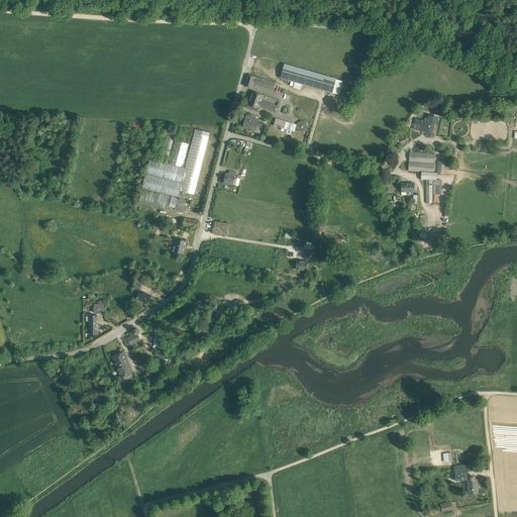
[(336,79),(285,64),(281,78),(295,82),(302,84),(332,93),(336,80),(336,79)]
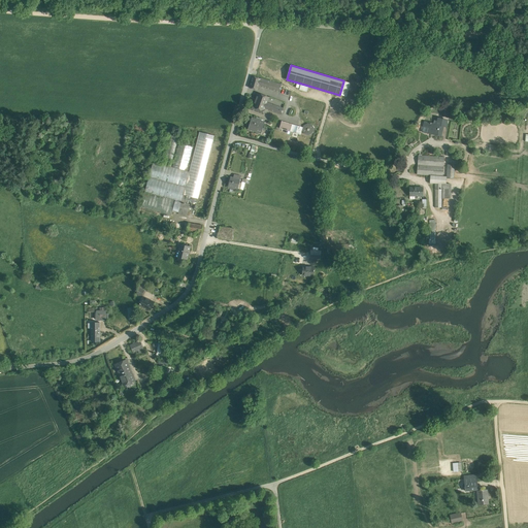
[(282,85),(253,76),(250,88),(258,90),(259,86),(279,92),(282,85)]
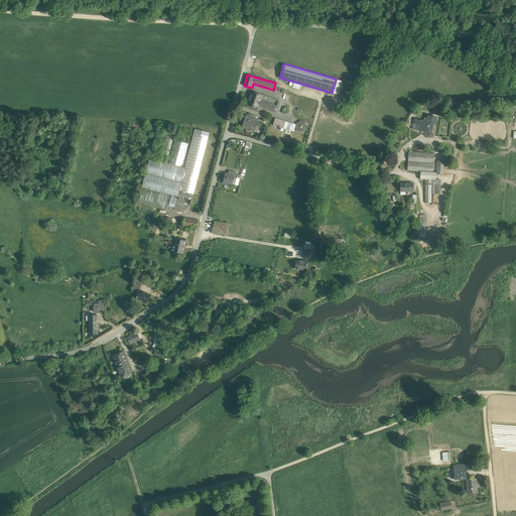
[(336,80),(332,92),(339,94),(343,82),(336,80)]
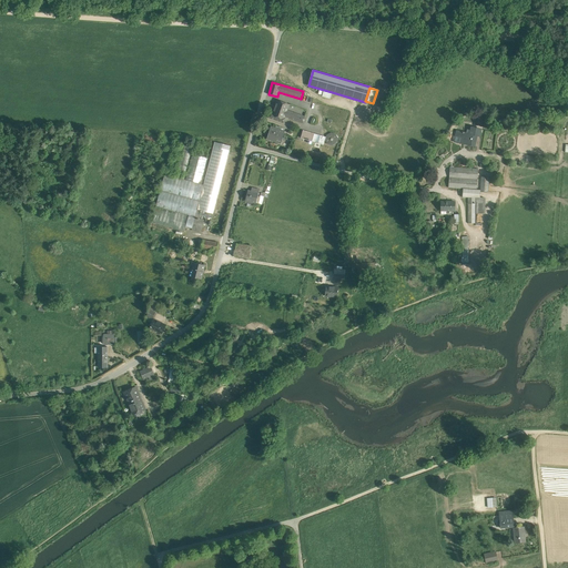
[(305,111),(290,105),(290,104),(277,101),(273,114),(271,113),(270,118),(283,122),(284,119),(286,120),(287,119),(288,118),(302,123),(304,117),(303,117),(305,111)]
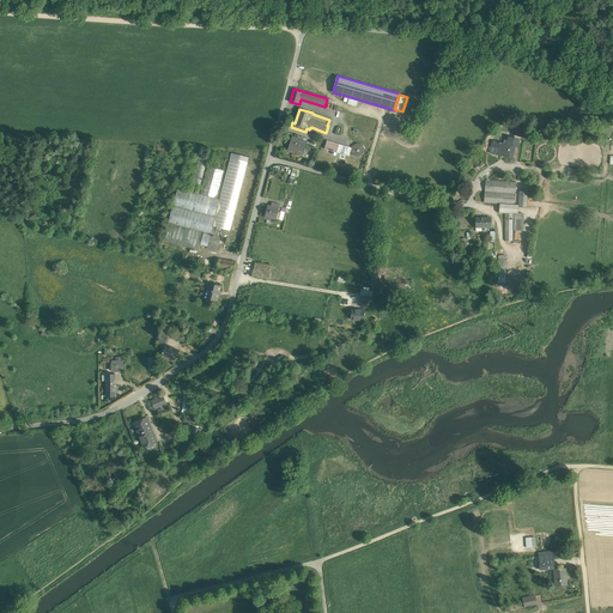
[(308,143),(292,137),(289,150),(303,155),(308,143)]
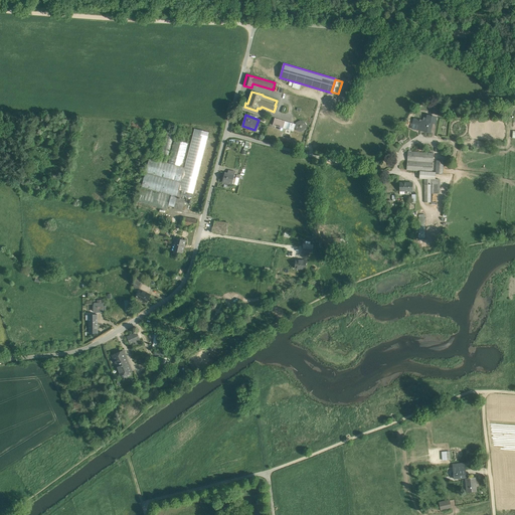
[(426,122),(414,119),(411,128),(431,133),(433,123),(435,124),(436,117),(427,116),(426,122)]
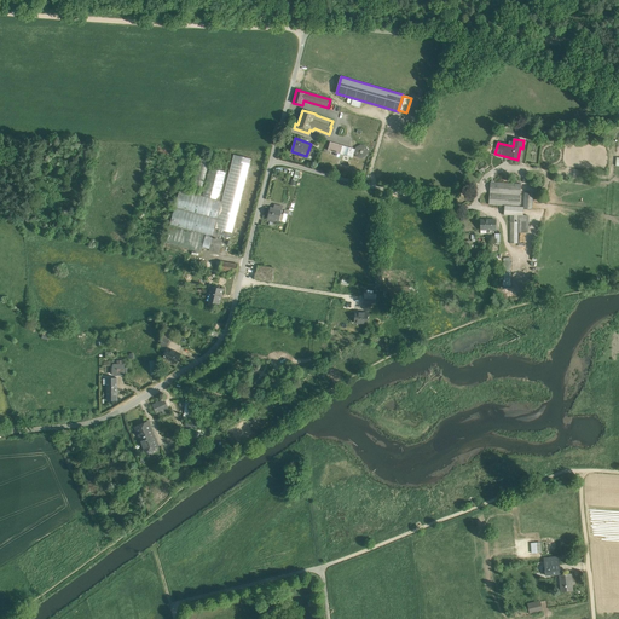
[(356,149),(330,142),(328,150),(336,152),(336,156),(340,157),(340,154),(353,157),(356,149)]
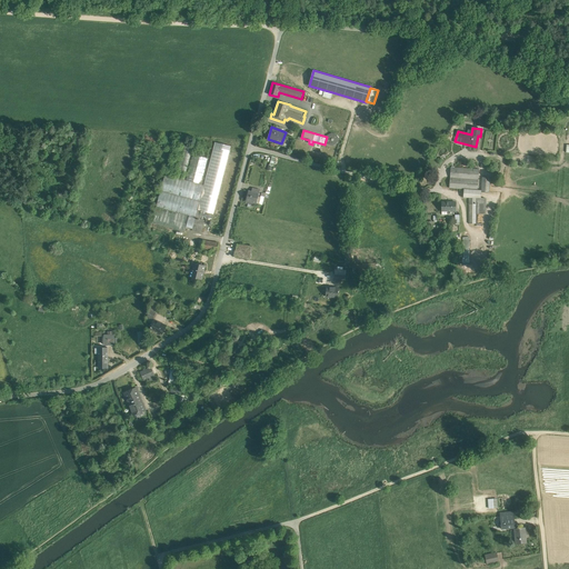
[(336,135),(332,133),(328,136),(327,140),(329,145),(333,146),(337,143),(341,145),(342,139),(341,139),(338,139),(336,135)]
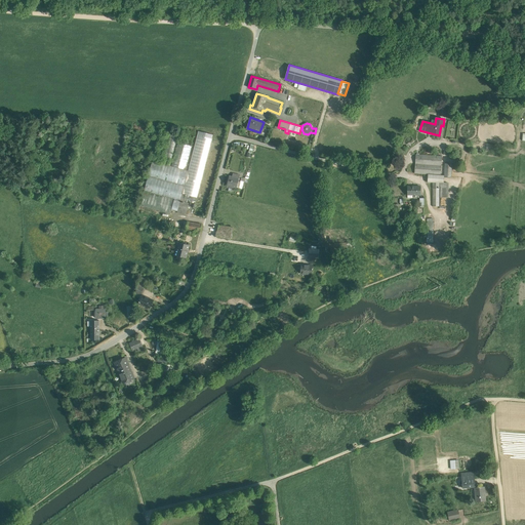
[(189,170),(182,198),(186,199),(196,202),(205,167),(213,134),(199,131),(189,170)]
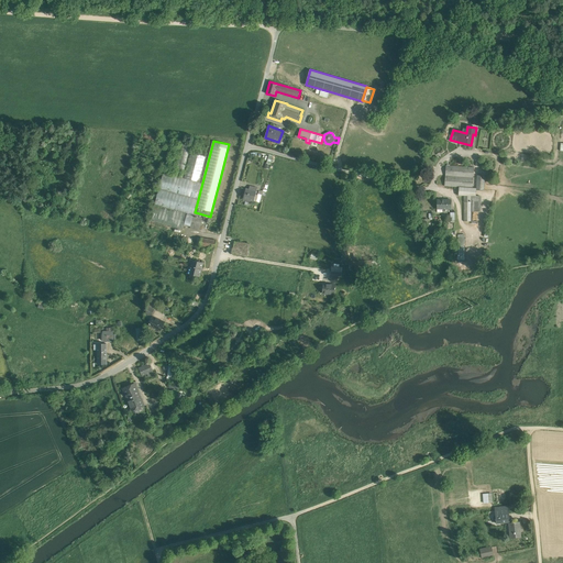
[(184,144),(175,176),(183,178),(190,146),(184,144)]
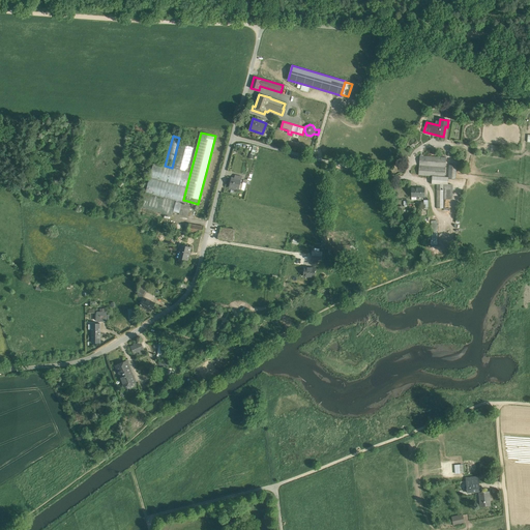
[(194,147),(179,144),(173,168),(187,172),(194,147)]
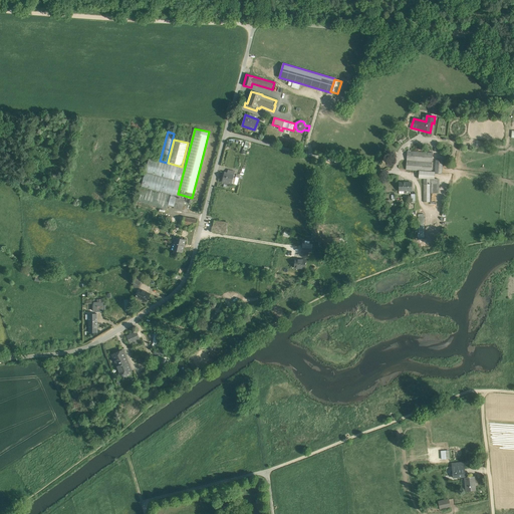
[(433,153),(408,152),(407,170),(419,171),(431,172),(433,153)]
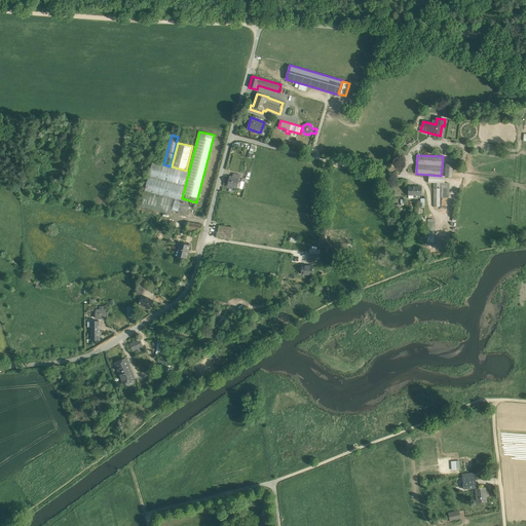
[(163,164),(152,161),(145,191),(175,199),(173,210),(178,212),(182,198),(189,171),(186,171),(172,166),(171,166),(163,164)]
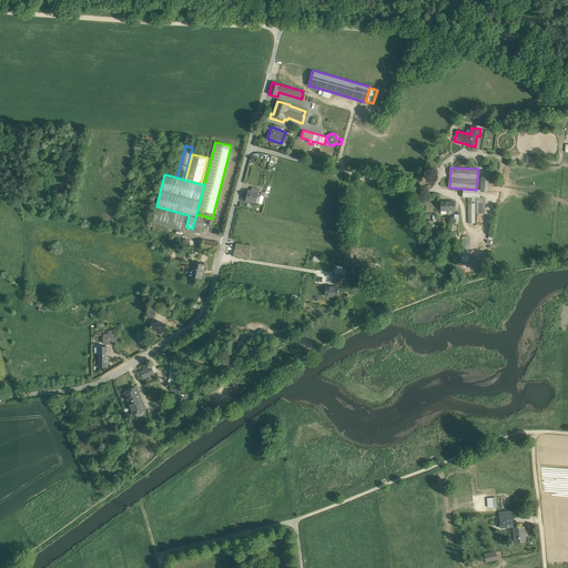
[(253,192),(247,191),(245,201),(256,204),(260,190),(254,189),(253,192)]
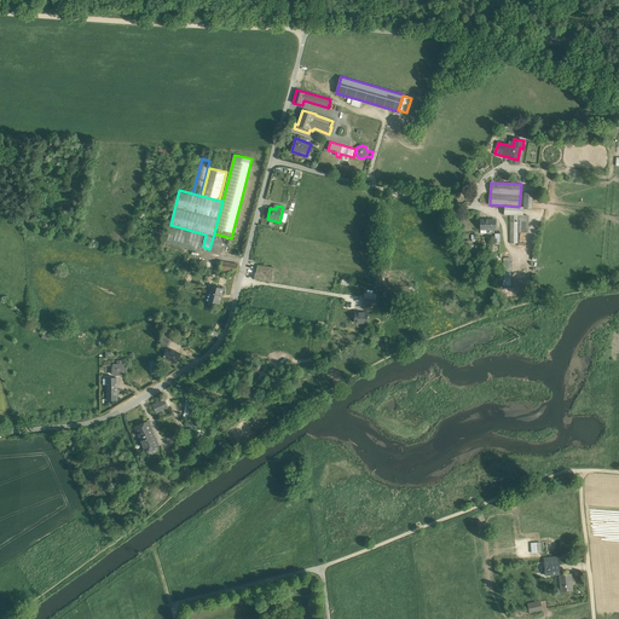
[(519,207),(504,206),(504,215),(510,215),(518,215),(518,220),(520,220),(520,215),(524,215),(524,208),(524,207),(519,207)]
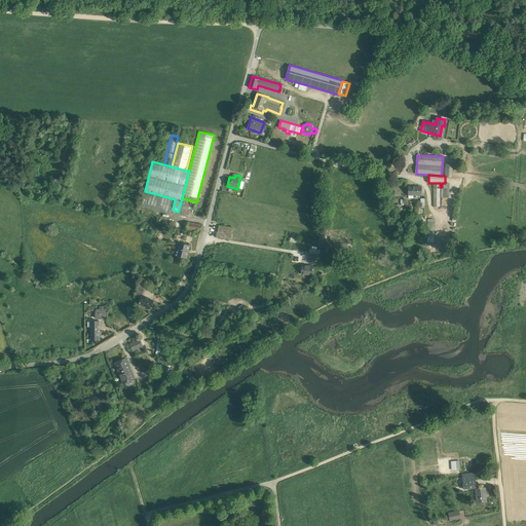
[(421,187),(409,187),(409,195),(421,195),(421,187)]
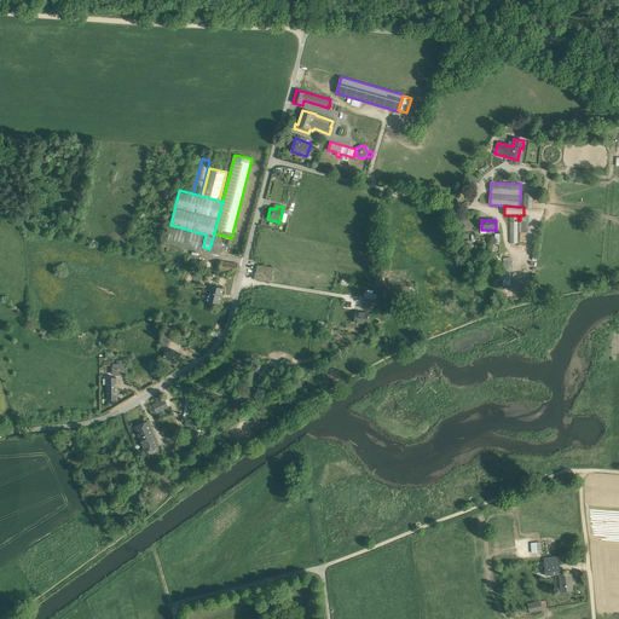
[(206,235),(171,225),(166,243),(201,252),(203,247),(206,235)]
